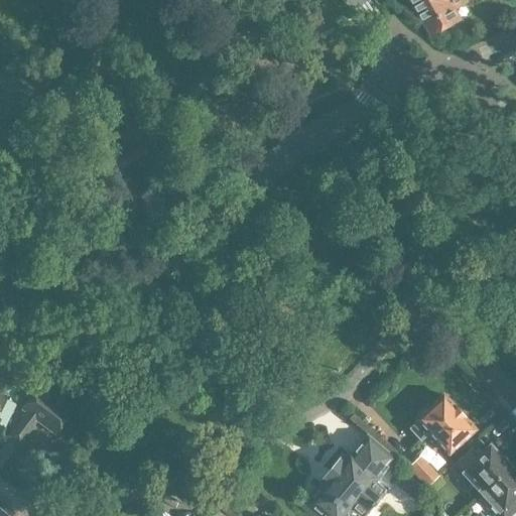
[(412,0),(432,35),(461,19),(454,6),(465,0),(412,0)]
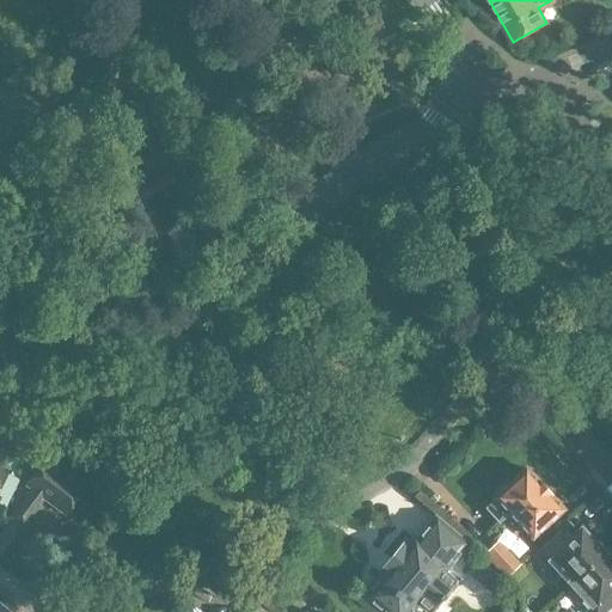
[(24,500),(35,508),(43,497),(65,513),(85,487),(47,459),(26,485),(32,489),(24,500)]
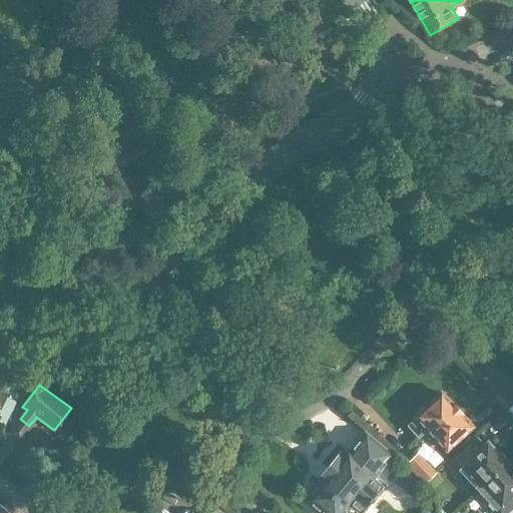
[(446,450),(472,426),(440,392),(415,416),(416,417),(407,426),(418,437),(427,429),(446,450)]
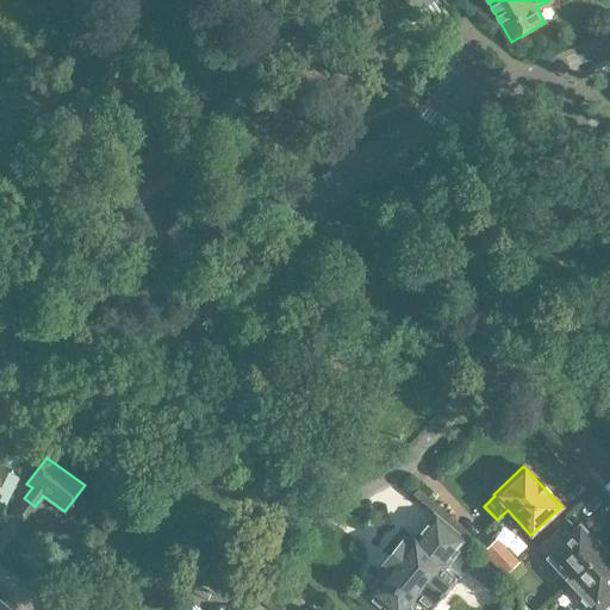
[(0,489),(0,502),(6,505),(19,478),(8,472),(0,489)]
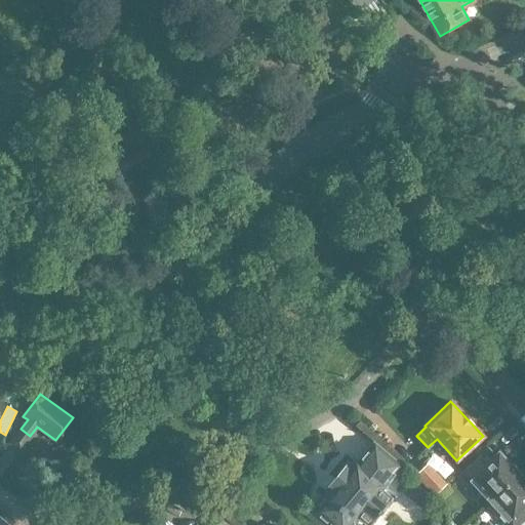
[(374,447),(367,455),(355,472),(348,466),(335,480),(339,483),(316,512),(331,524),(349,524),(398,466),(374,447)]
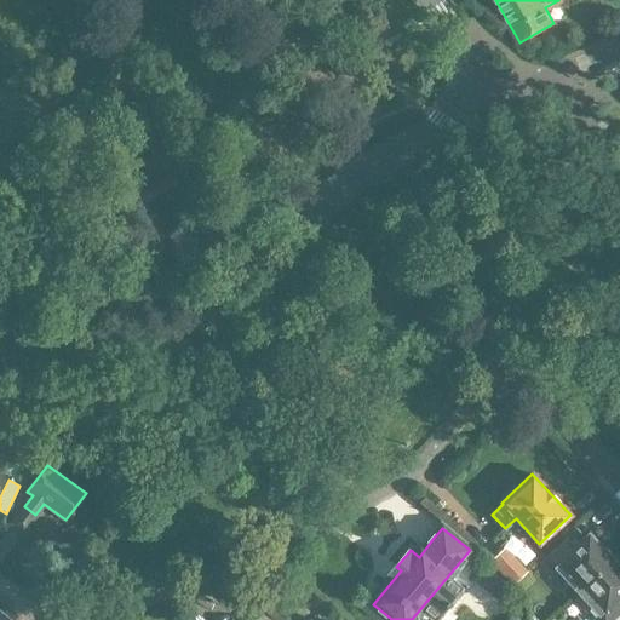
[(554,568),(575,592),(613,557),(591,533),(570,552),(562,544),(541,562),(550,572),(554,568)]
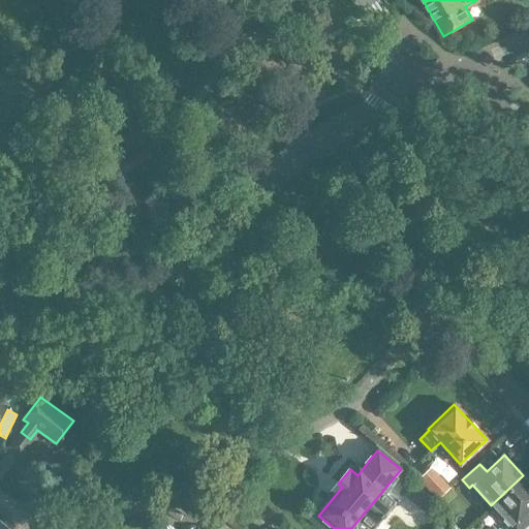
[(448,488),(431,469),(419,479),(438,498),(448,488)]
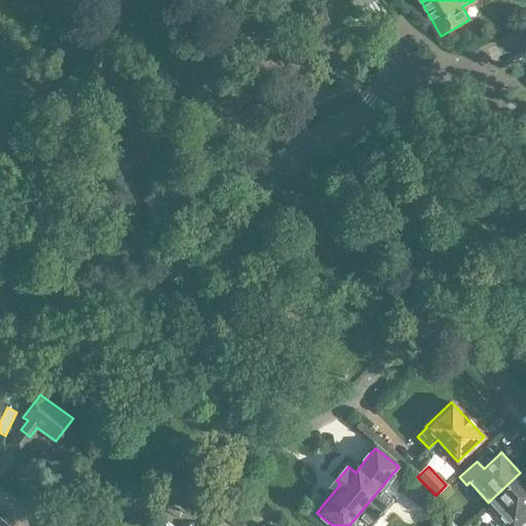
[(525,504),(525,479),(520,473),(488,502),(506,522),(503,525),(518,525),(525,519),(525,514),(522,510),(525,504)]
